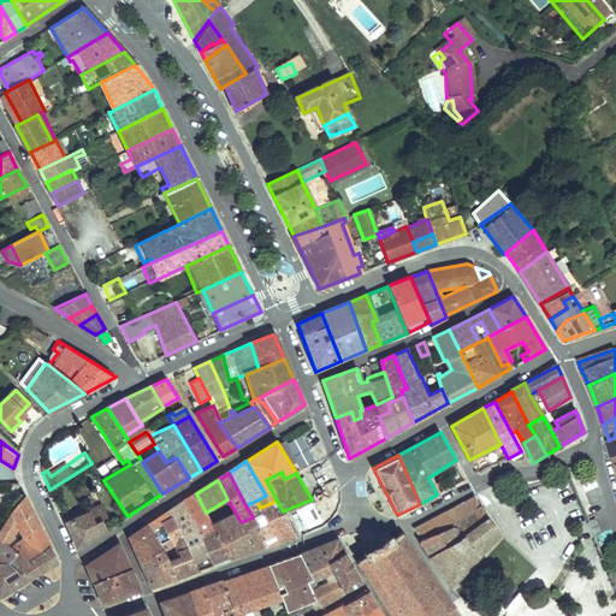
[(212,525),(206,513),(196,493),(182,502),(199,538),(214,529),(212,525)]
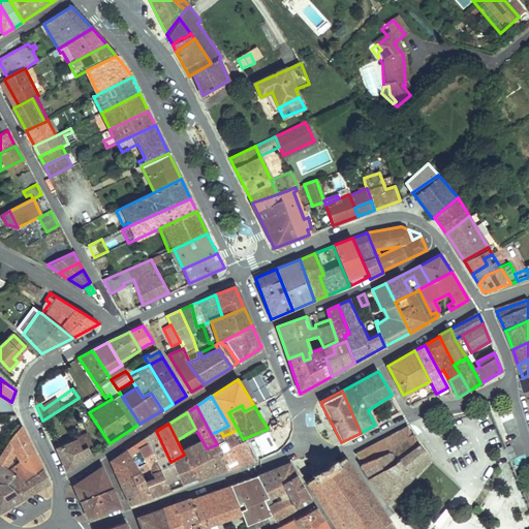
[(34,455),(21,427),(0,454),(0,467),(4,470),(9,464),(13,468),(8,473),(11,475),(28,464),(27,460),(34,455)]
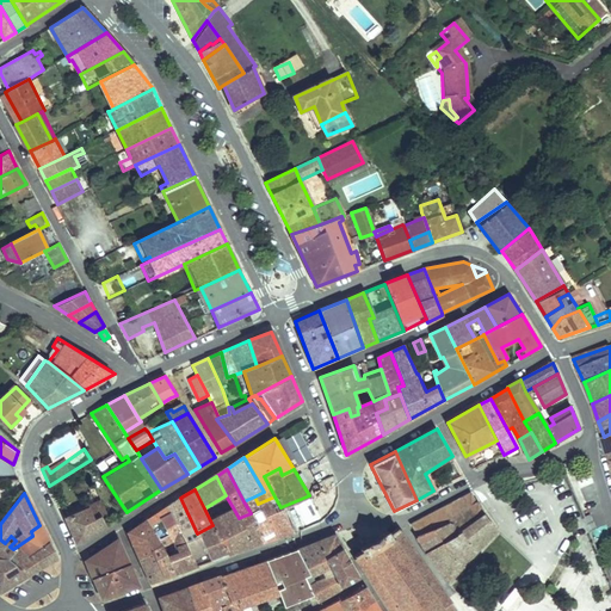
[(450,590),(494,530),(477,504),(475,506),(468,493),(445,505),(454,519),(449,522),(455,534),(426,551),(450,590)]
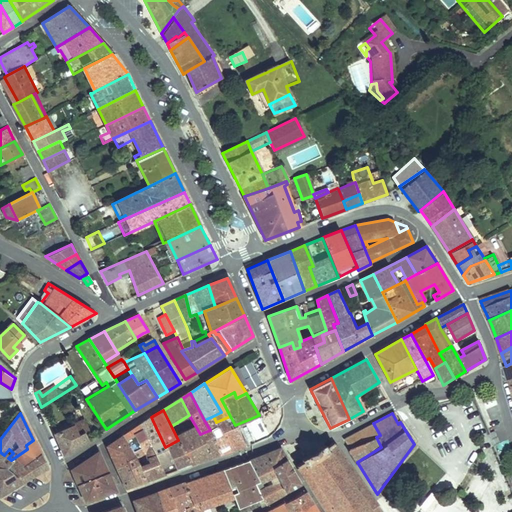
[(244,444),(269,435),(259,415),(235,425),(244,444)]
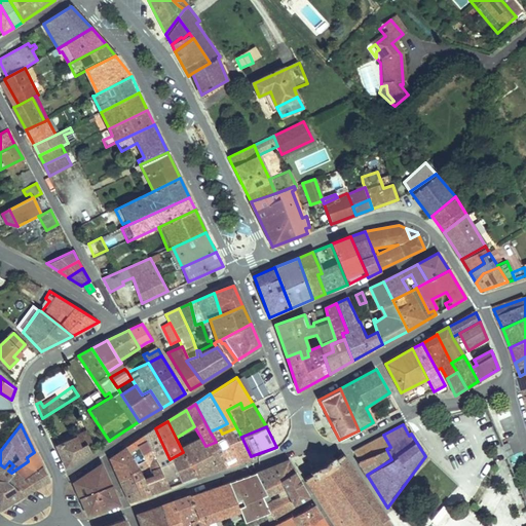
[(236,461),(222,434),(219,427),(210,431),(216,442),(228,465),(236,461)]
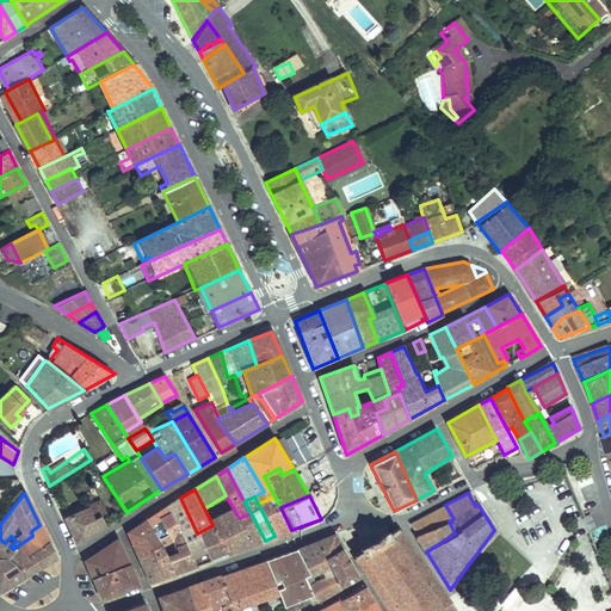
[(291,530),(281,507),(275,497),(258,504),(275,536),(291,530)]
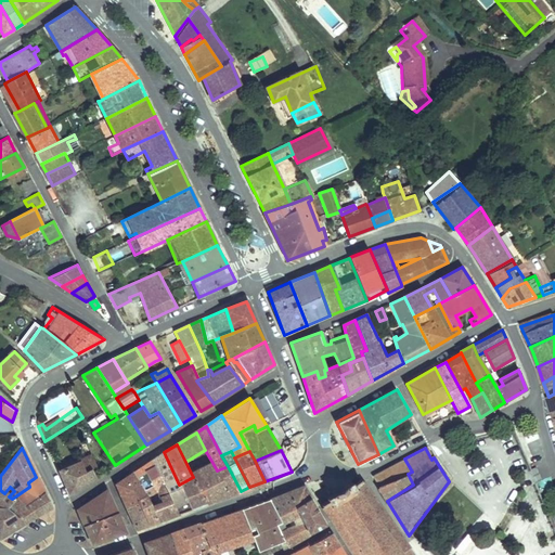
[(179,485),(164,452),(152,461),(151,461),(164,487),(178,514),(191,510),(179,485)]
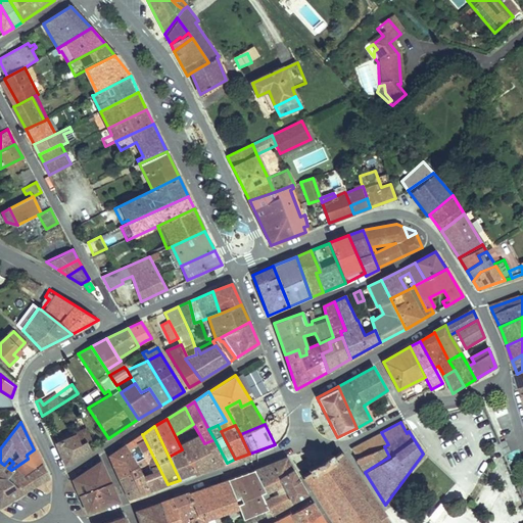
[(381,432),(350,449),(355,458),(384,446),(388,444),(381,432)]
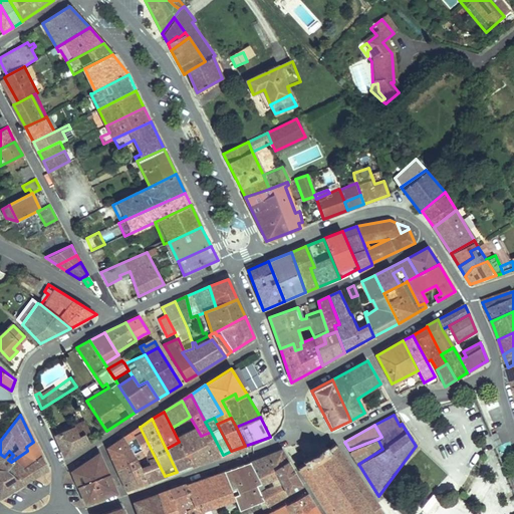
[(74,426),(55,435),(65,457),(88,442),(84,434),(79,437),(74,426)]
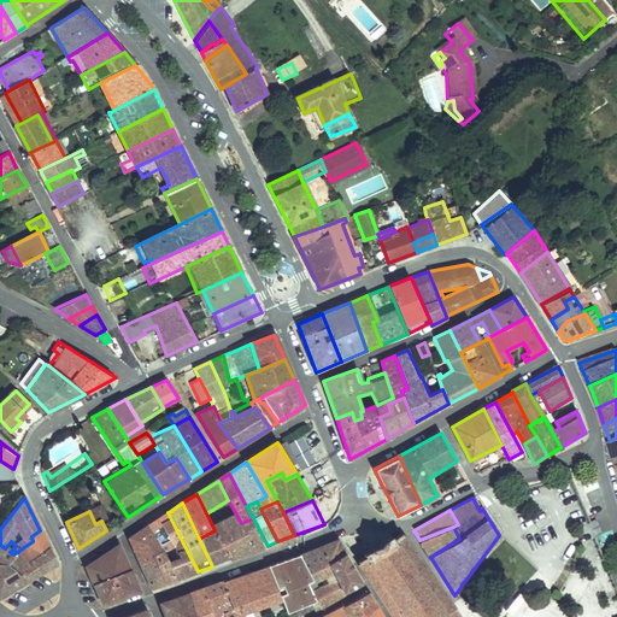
[(174,545),(182,541),(168,512),(151,524),(163,551),(174,545)]
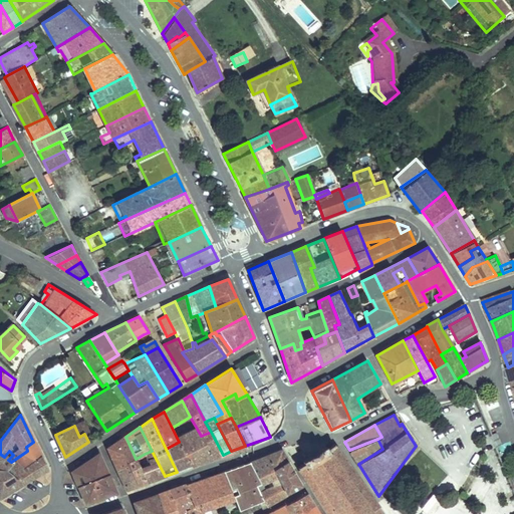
[(213,458),(201,436),(196,427),(177,438),(179,442),(191,466),(213,458)]
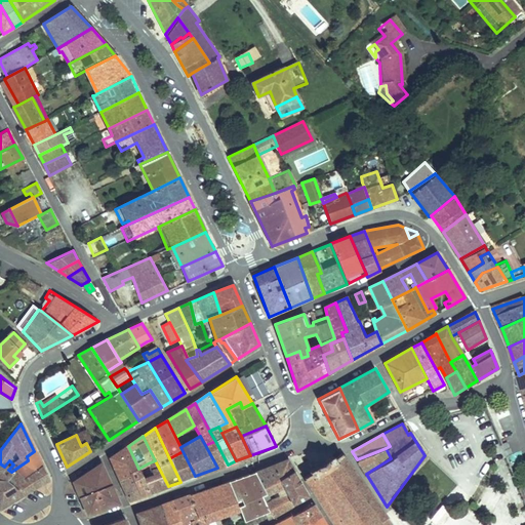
[(228,465),(215,441),(205,445),(217,468),(228,465)]
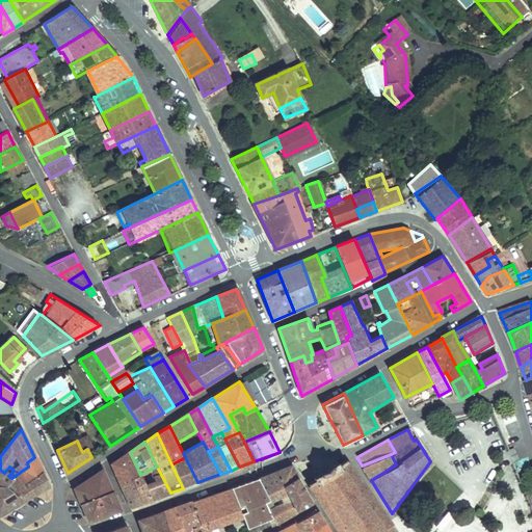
[(133,479),(140,475),(130,452),(112,462),(122,486),(133,479)]
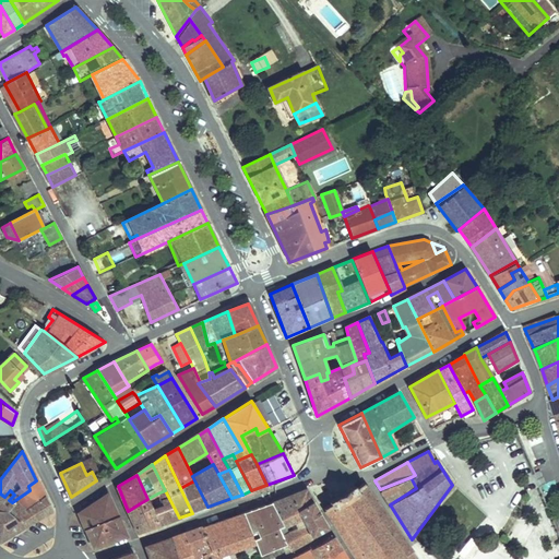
[(416,488),(411,477),(380,489),(390,504),(416,488)]
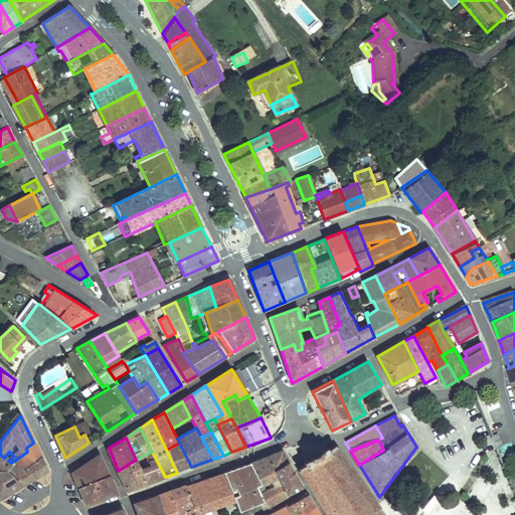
[(24,472),(42,460),(33,443),(26,448),(27,452),(11,463),(24,472)]
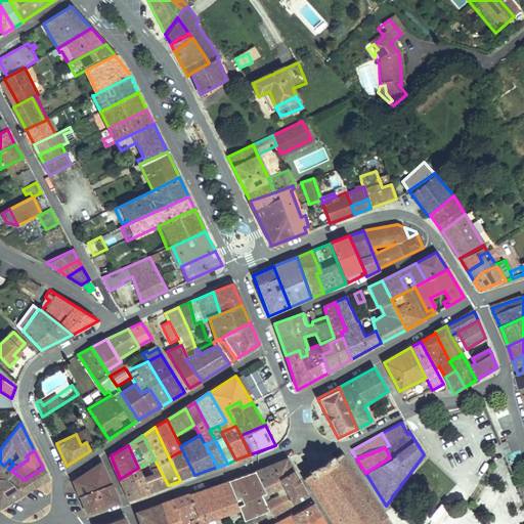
[(194,475),(182,450),(169,457),(180,481),(194,475)]
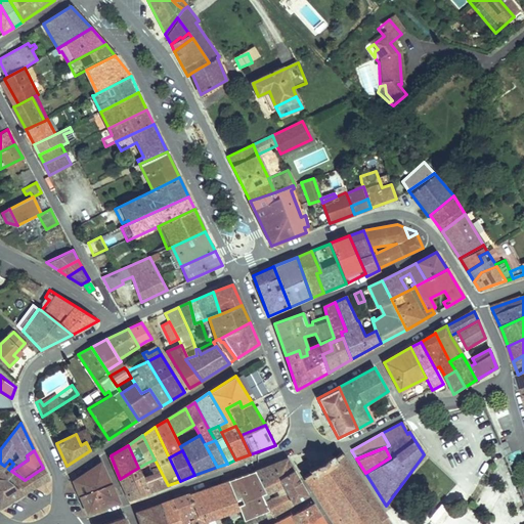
[(381,511),(360,482),(340,453),(333,459),(331,455),(310,469),(307,471),(309,474),(303,477),(317,498),(334,523),(387,523),(386,520),(384,516),(381,511)]
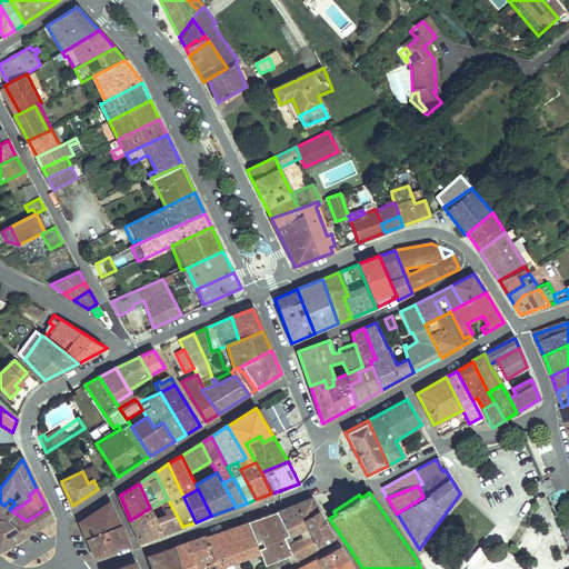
[(316,547),(302,520),(318,510),(311,498),(277,511),(293,555),(295,559),(316,547)]
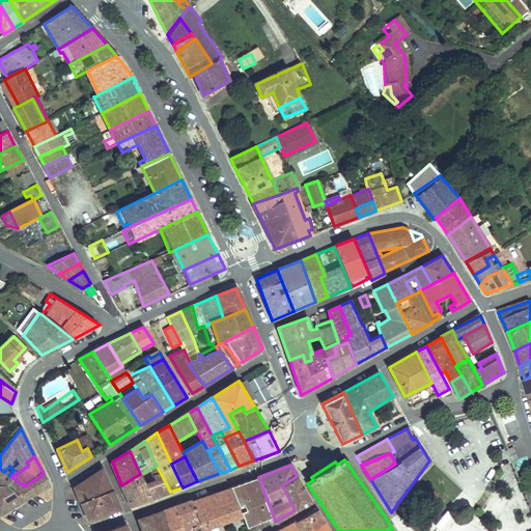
[(170,492),(157,466),(149,469),(151,475),(143,480),(151,498),(170,492)]
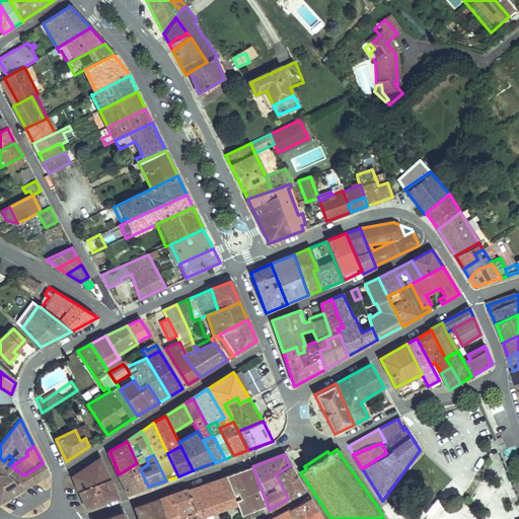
[(4,461),(0,458),(0,501),(2,503),(22,491),(3,476),(11,466),(8,464),(4,461)]
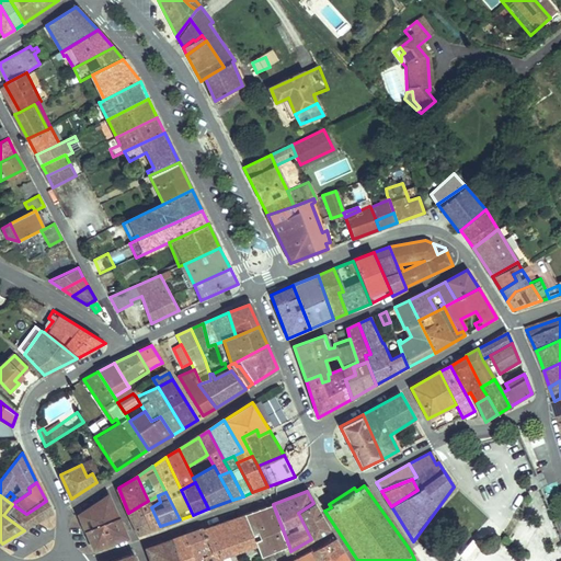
[(93,550),(127,538),(109,495),(79,516),(93,550)]
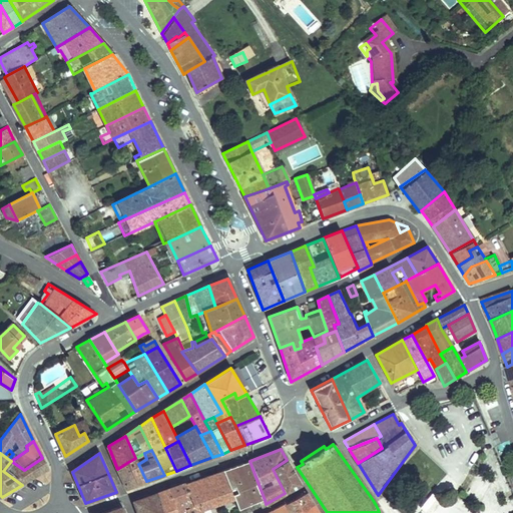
[(22,485),(47,469),(42,458),(24,470),(11,461),(3,471),(22,485)]
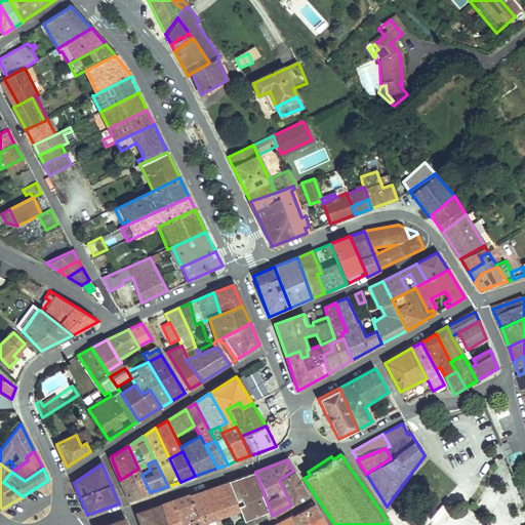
[(150,492),(142,475),(138,469),(131,473),(140,496),(150,492)]
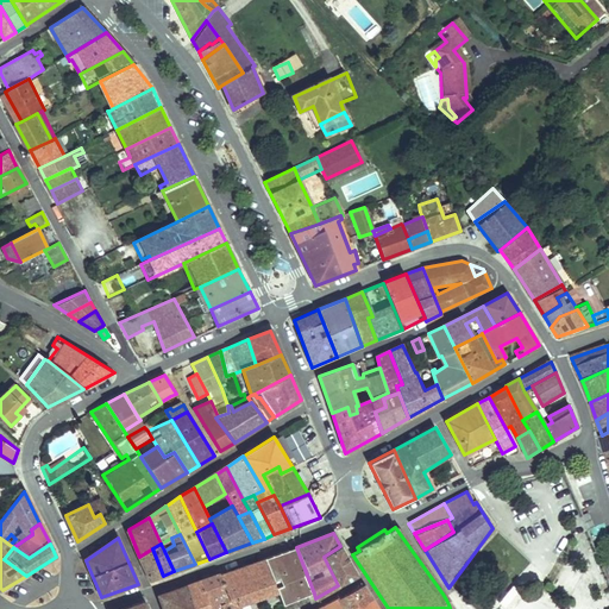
[(338,585),(357,576),(340,546),(324,557),(338,585)]
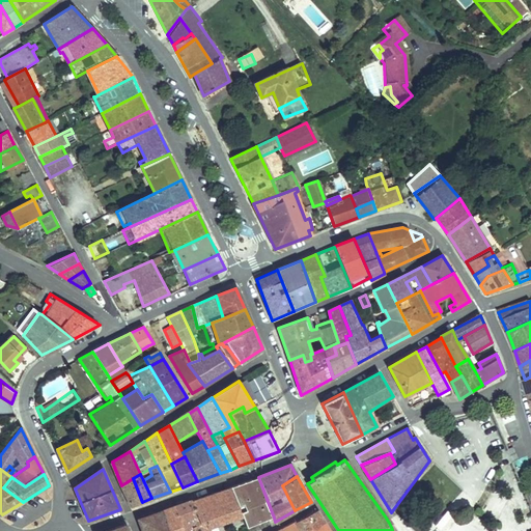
[(274,518),(258,477),(244,481),(263,521),(274,518)]
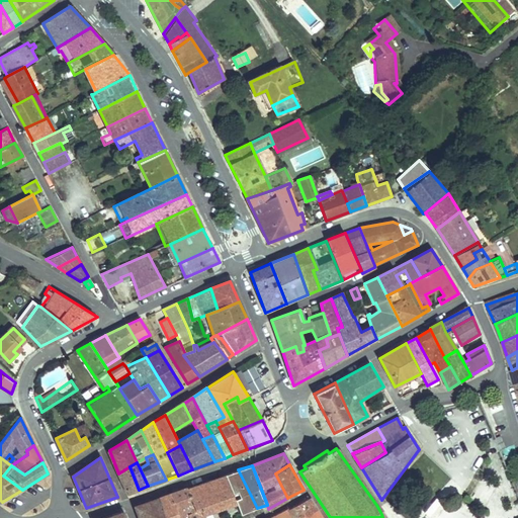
[(139,490),(130,466),(118,473),(127,494),(139,490)]
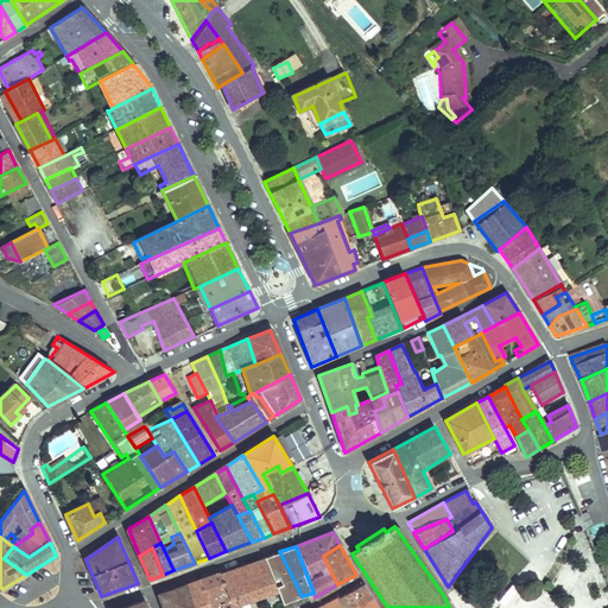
[(302,596),(279,551),(263,558),(277,591),(283,603),(302,596)]
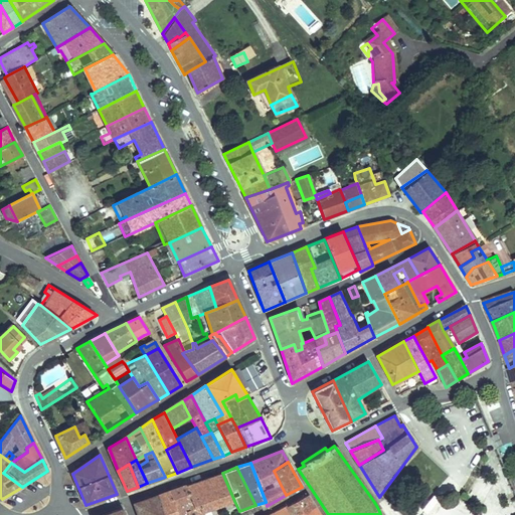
[(234,501),(222,473),(185,486),(193,508),(188,510),(189,514),(201,514),(234,501)]
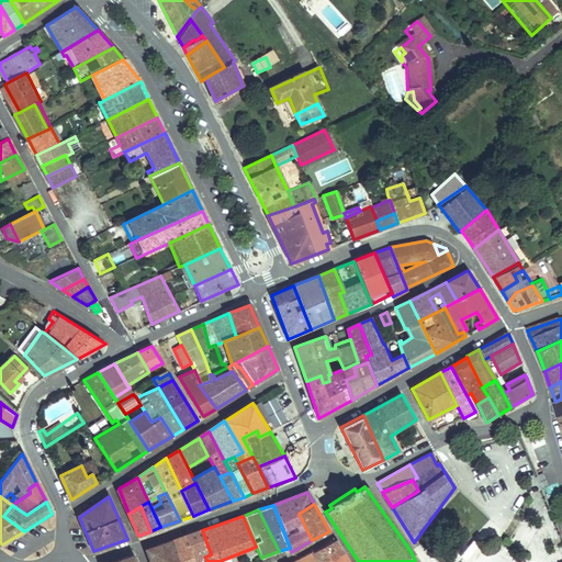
[(206,561),(205,557),(211,554),(202,530),(186,536),(192,561),(206,561)]
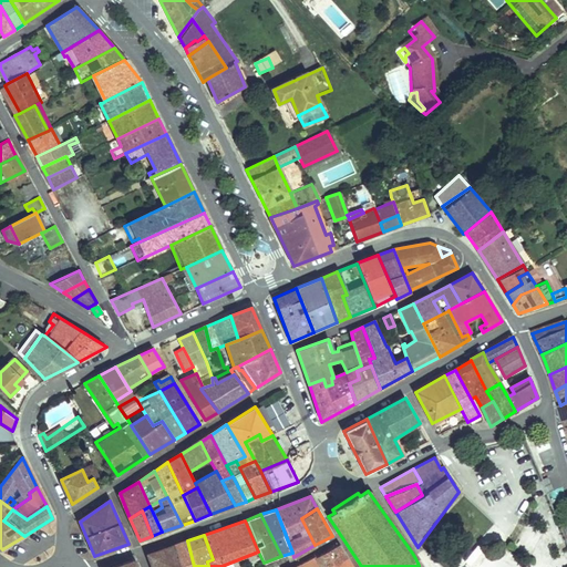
[(194,566),(187,540),(174,545),(181,565),(181,566),(194,566)]
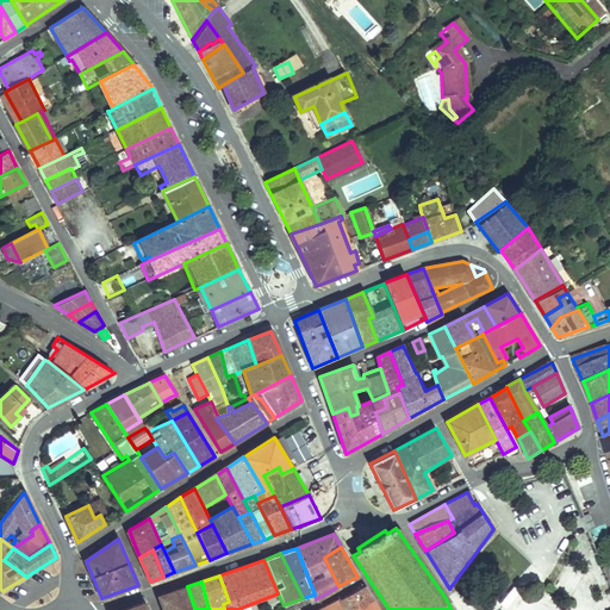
[(163,609),(188,609),(194,608),(187,586),(159,597),(163,609)]
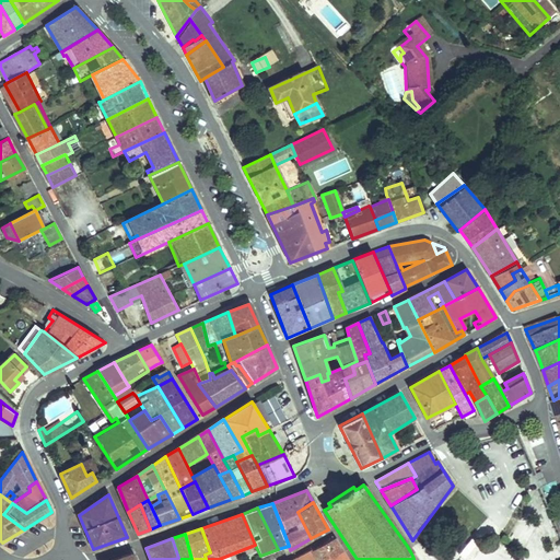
[(326,559),(342,551),(334,538),(311,550),(316,559),(326,559)]
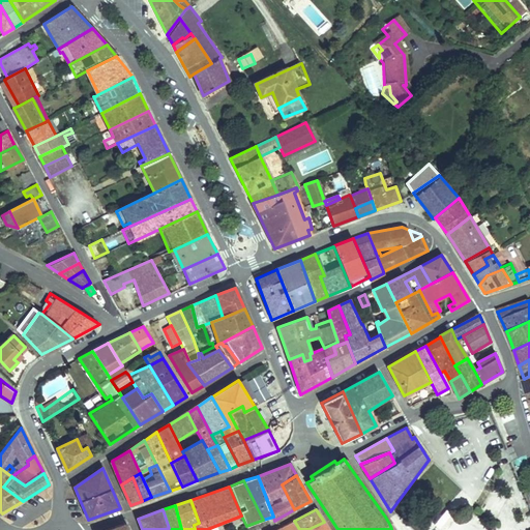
[(299,529),(294,521),(278,529),(299,529)]
